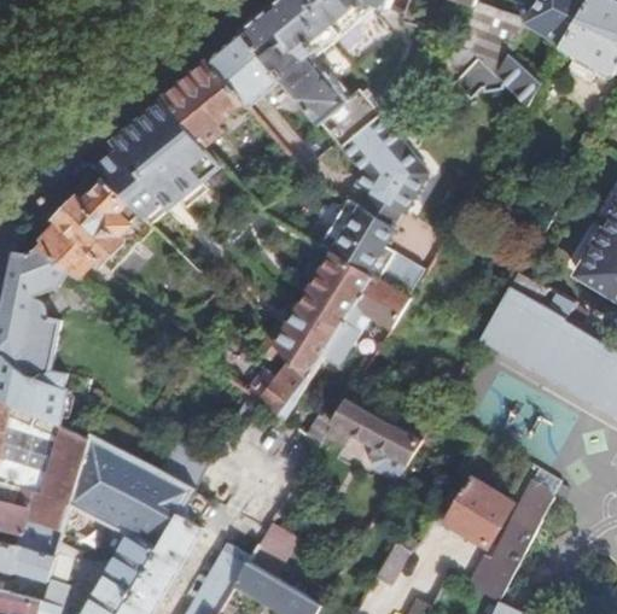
[(240,30),(280,77),(333,139),(339,145),(377,112),(356,88),(345,98),(309,57),(379,3),(388,6),(389,0),(278,0),(240,30)]
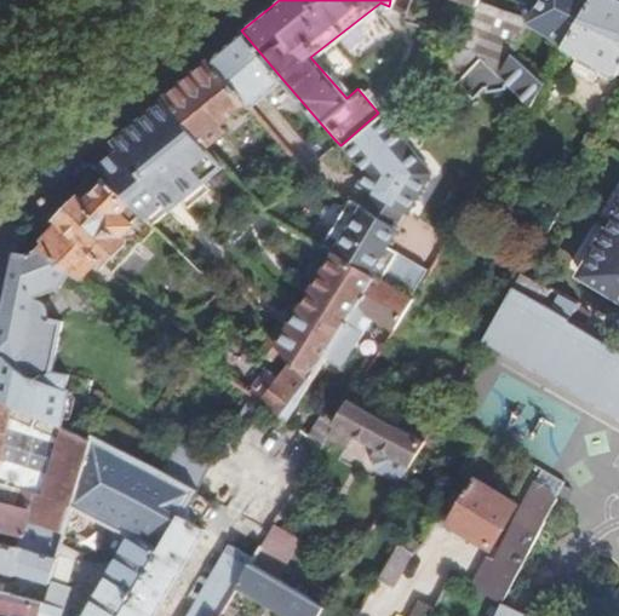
[(539,0),(528,22),(476,1),(475,5),(460,40),(463,41),(493,73),(513,52),(542,82),(562,50),(591,0),(539,0)]
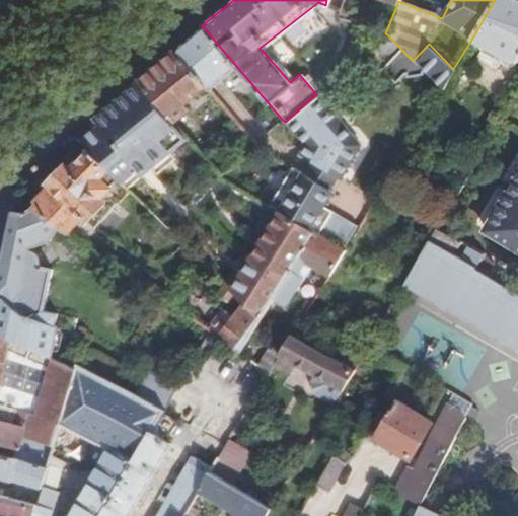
[(495,0),(470,42),(513,66),(517,59),(517,0),(495,0)]
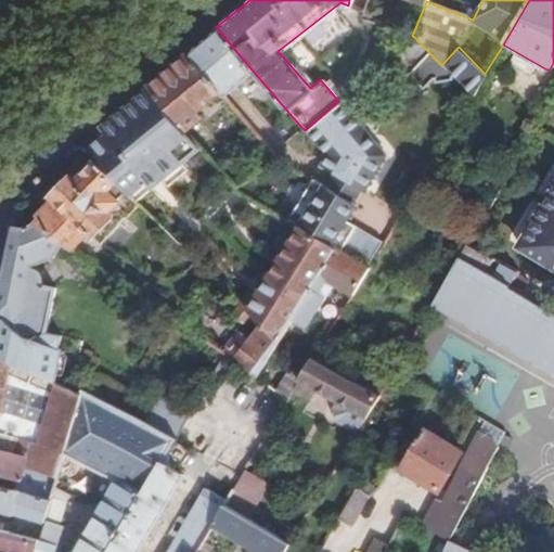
[(216,27),(195,45),(231,87),(233,85),(252,69),(216,27)]
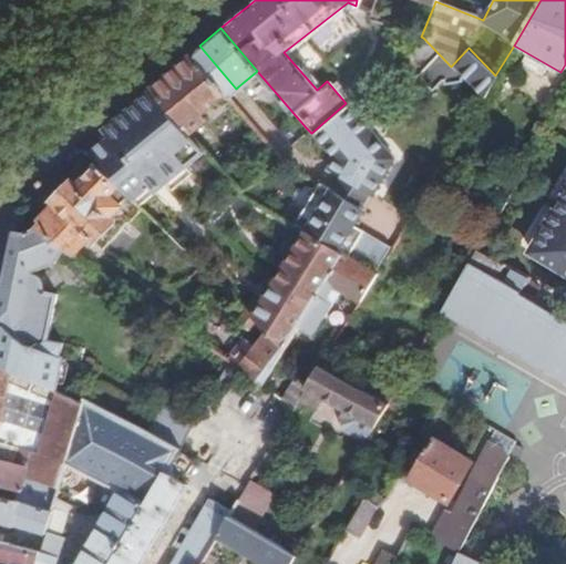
[(451,67),(423,38),(400,58),(430,89),(436,81),(441,80),(441,84),(461,84),(461,80),(464,79),(482,98),(495,75),(469,48),(451,67)]
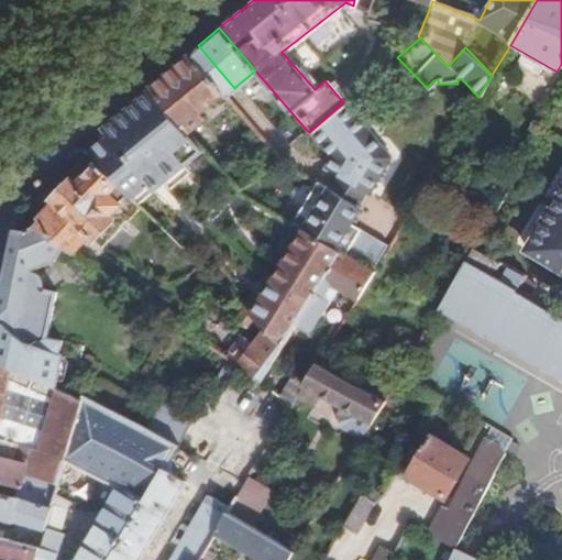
[(198,45),(187,54),(220,92),(223,97),(234,88),(198,45)]
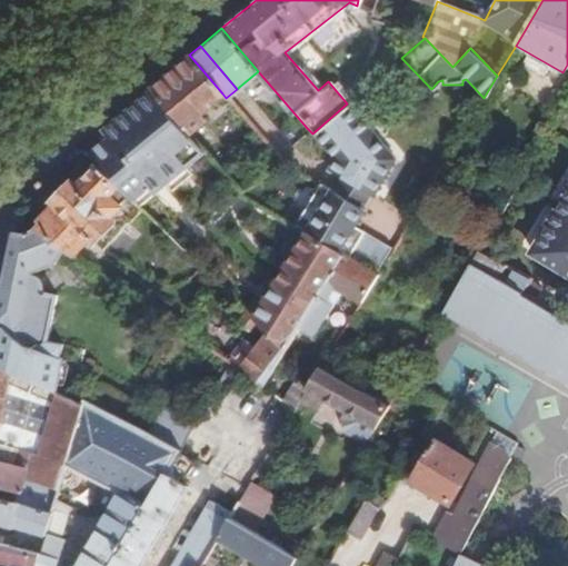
[(168,71),(147,88),(186,133),(203,118),(199,112),(222,93),(189,55),(168,71)]
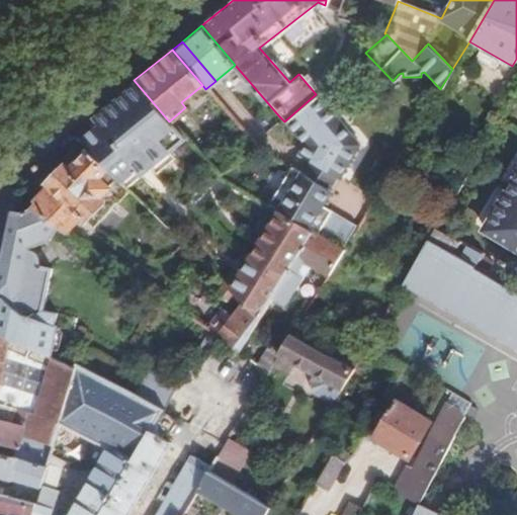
[(169,121),(134,80),(90,115),(95,122),(76,139),(86,148),(127,188),(151,167),(160,170),(171,161),(169,152),(184,139),(169,121)]
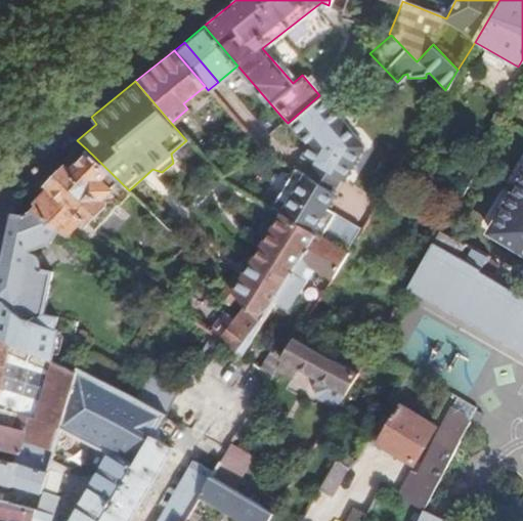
[(300,156),(314,165),(340,180),(342,182),(363,146),(319,95),(288,123),(306,144),(300,156)]
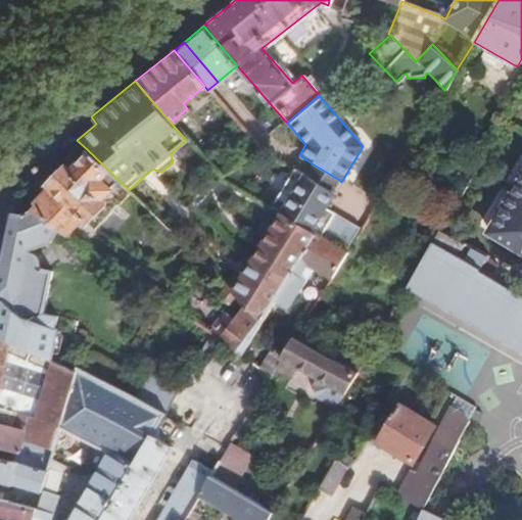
[(30,209),(59,231),(67,236),(81,219),(95,231),(109,213),(97,201),(104,192),(117,204),(129,190),(87,149),(69,169),(63,163),(46,182),(50,187),(30,209)]
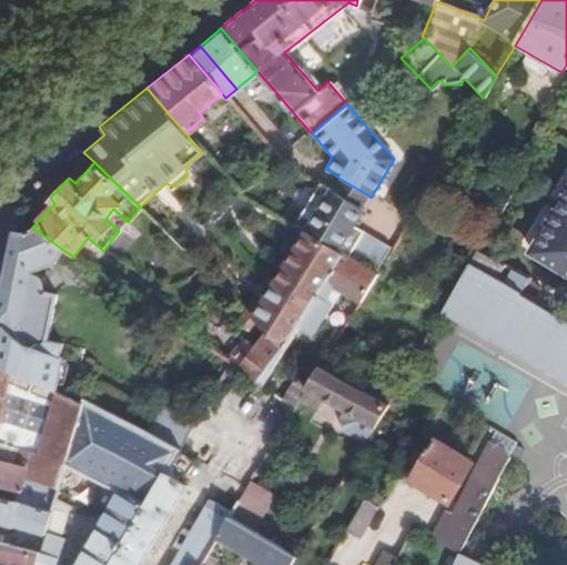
[(341,179),(337,184),(365,202),(368,195),(341,179)]
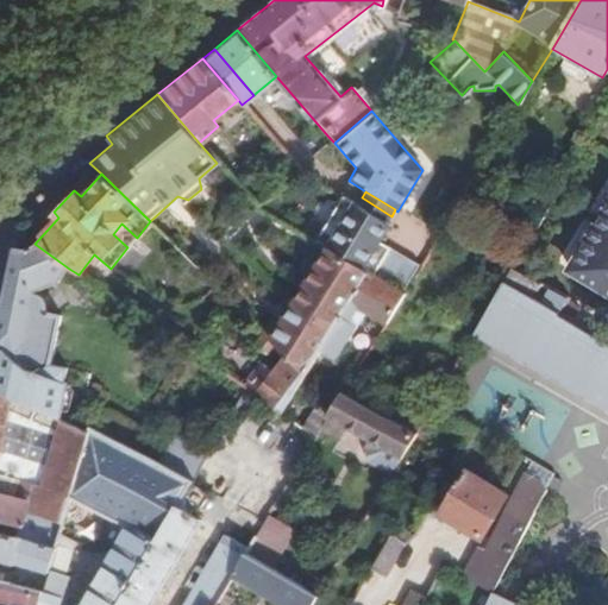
[(323,247),(363,272),(383,284),(397,258),(377,246),(388,227),(386,226),(356,207),(340,197),(314,243),(323,247)]
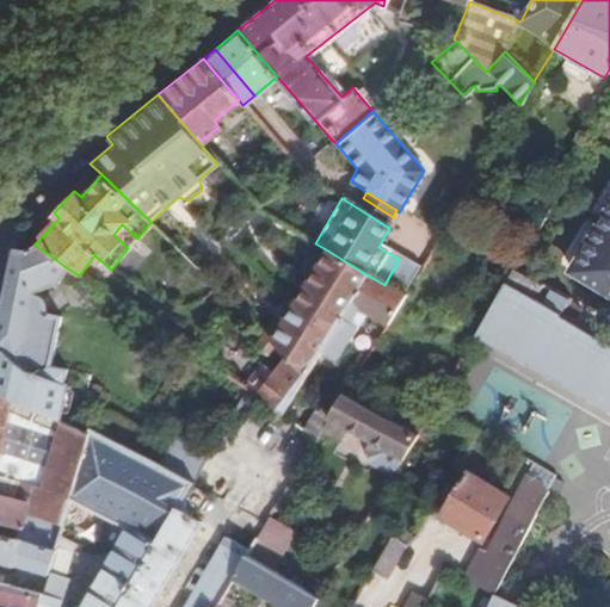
[(363,198),(357,208),(387,227),(393,217),(363,198)]
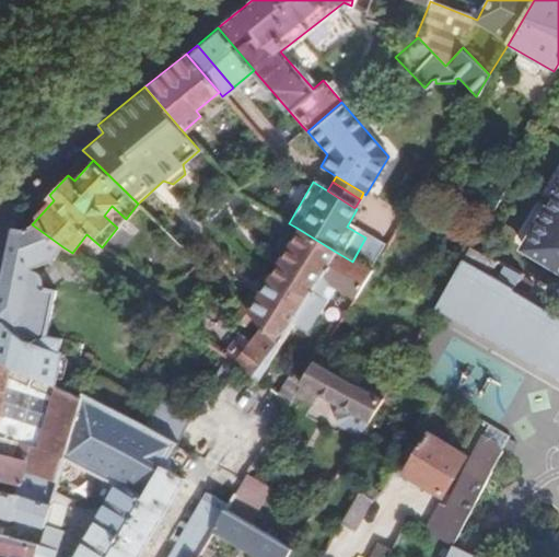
[(558,186),(523,247),(558,268),(558,186)]
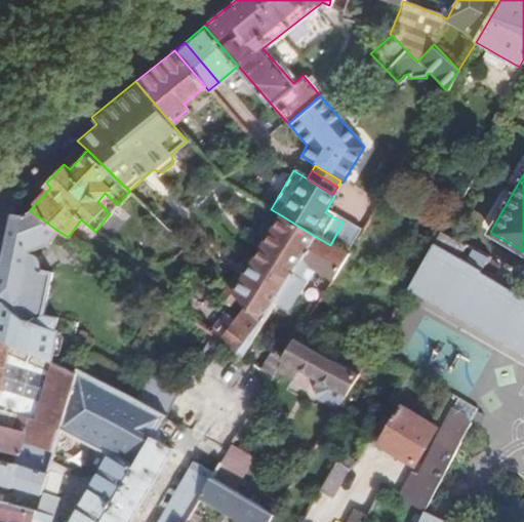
[(7,212),(0,248),(0,316),(3,318),(9,311),(35,328),(48,270),(44,269),(46,263),(42,258),(36,256),(37,251),(56,243),(59,232),(30,210),(16,215),(7,212)]
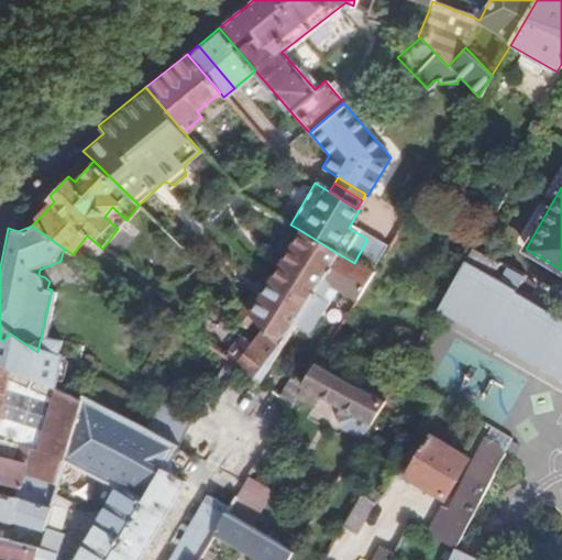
[(310,293),(335,252),(298,229),(248,311),(264,327),(281,343),(291,324),(310,293)]
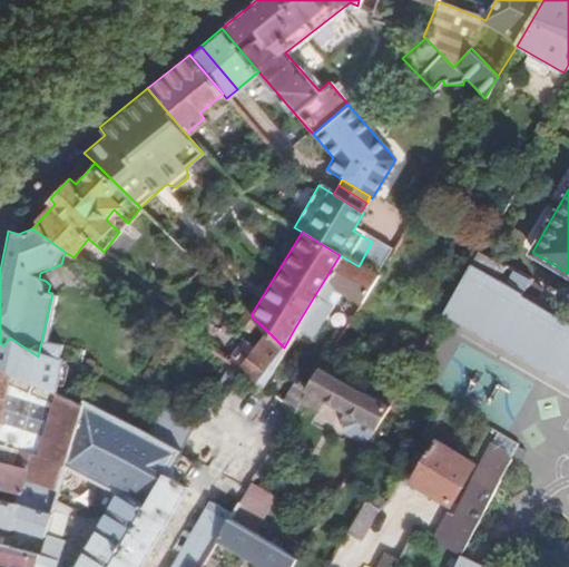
[(359,266),(375,276),(390,253),(372,242),(359,266)]
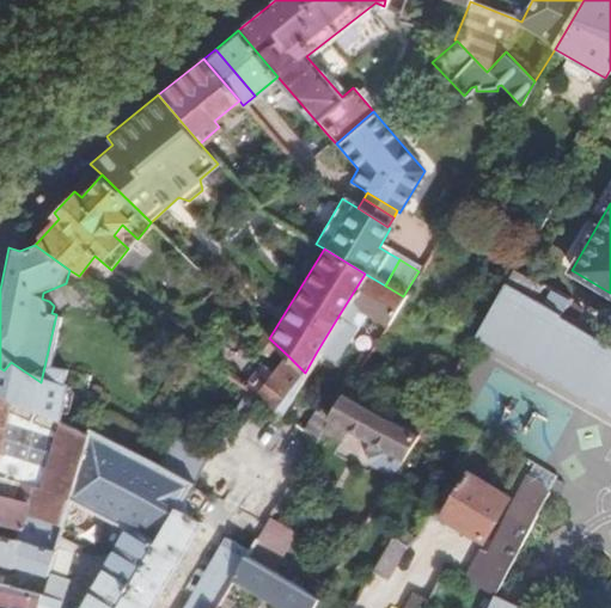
[(385,286),(365,274),(337,318),(347,323),(355,307),(365,313),(385,326),(403,296),(385,286)]
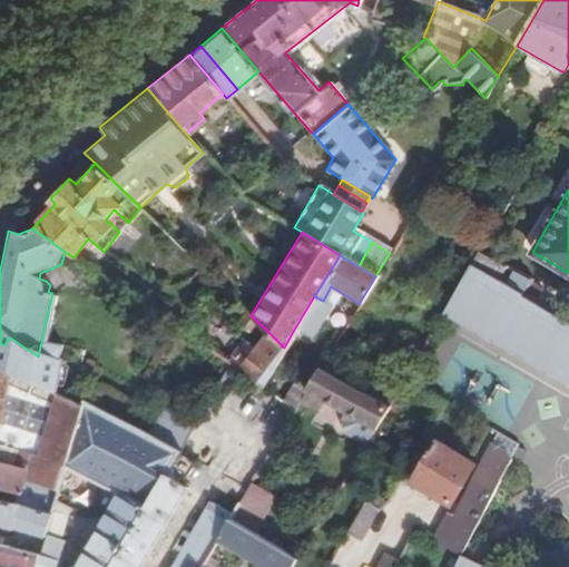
[(529,285),(512,273),(504,284),(472,264),(444,311),(551,377),(568,388),(568,324),(522,295),(529,285)]
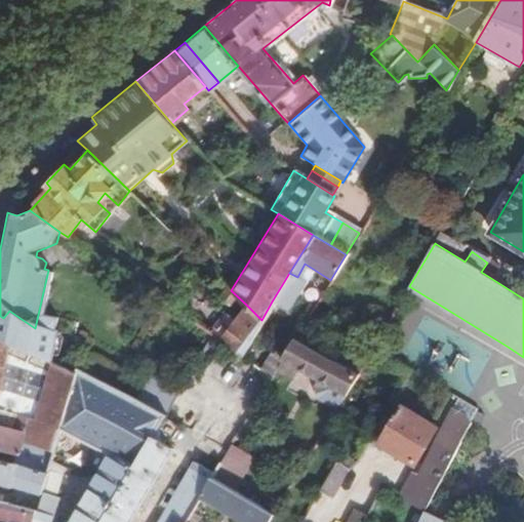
[(313,269),(305,264),(297,277),(305,282),(313,269)]
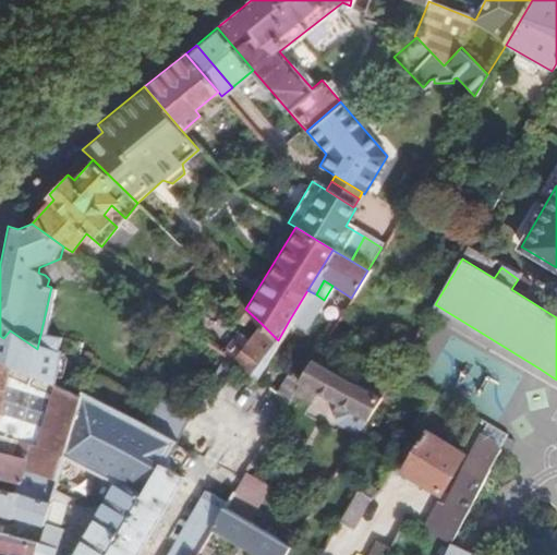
[(316,294),(307,290),(289,321),(305,330),(324,300),(316,294)]
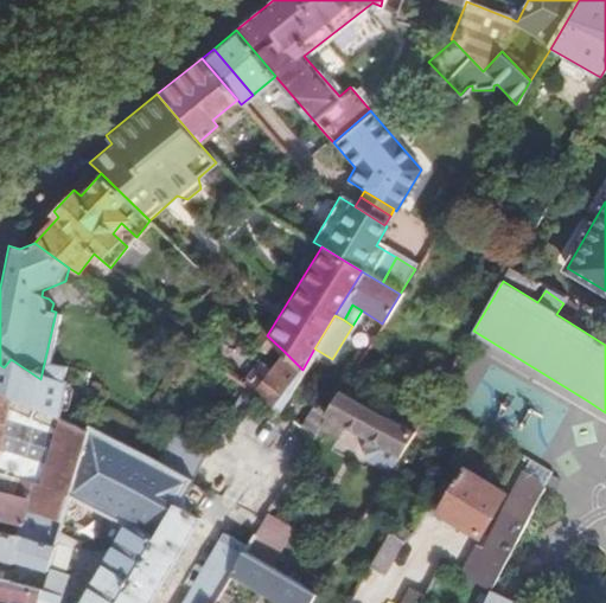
[(256,398),(276,411),(303,370),(285,352),(256,398)]
